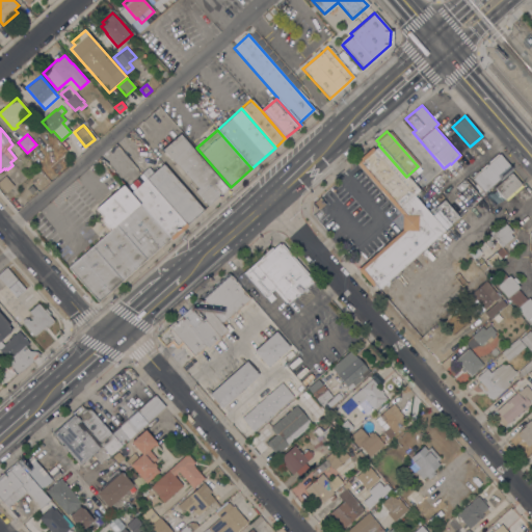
[(228,188),(208,205),(195,190),(197,188),(177,164),(174,162),(162,149),(180,134),(228,188)]
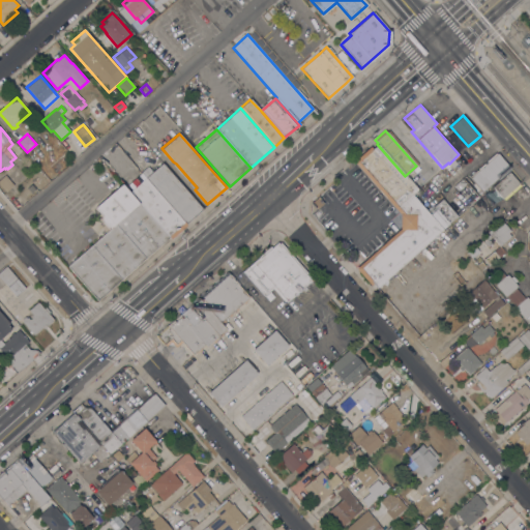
[(417,189),(411,196),(412,197),(396,210),(354,162),(372,147),(373,148),(377,144),(405,176),(417,189)]
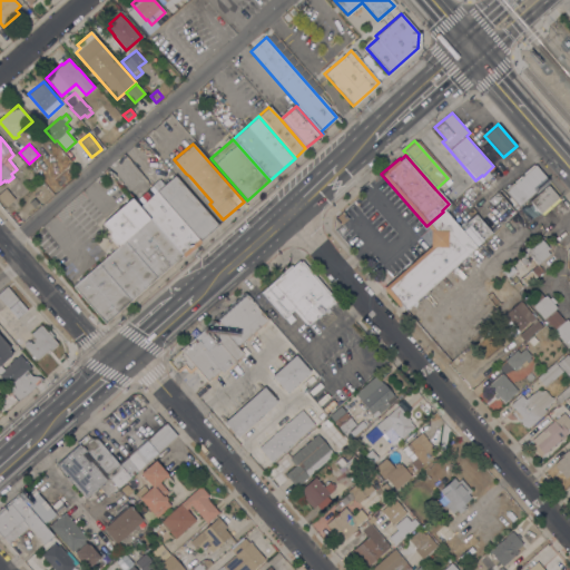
[(519,206),(505,190),(534,165),(549,180),(548,180),(519,206)]
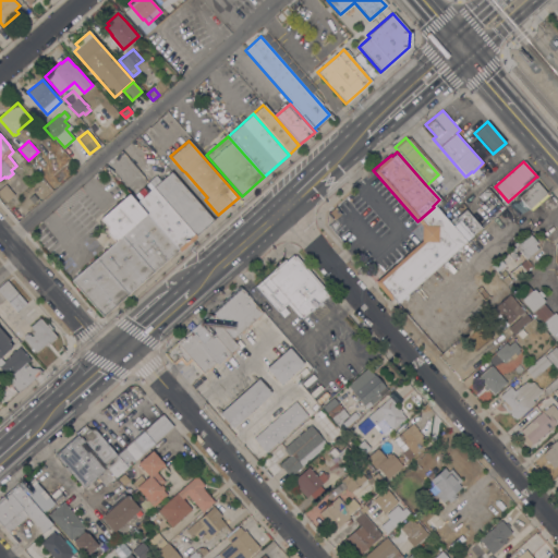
[(482,172),(476,177),(473,172),(477,168),(482,172)]
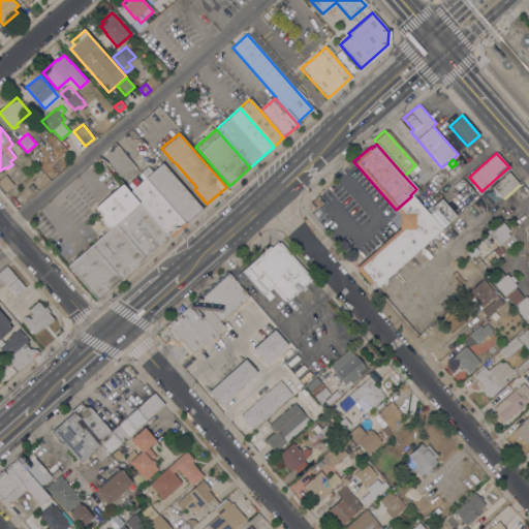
[(146,177),(141,172),(148,166),(152,172),(160,164),(200,210),(185,224),(145,178),(146,177)]
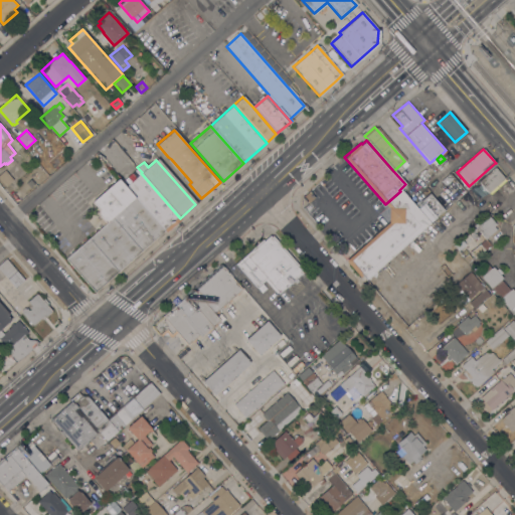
[(479,182),(495,168),(505,178),(489,193),(479,182)]
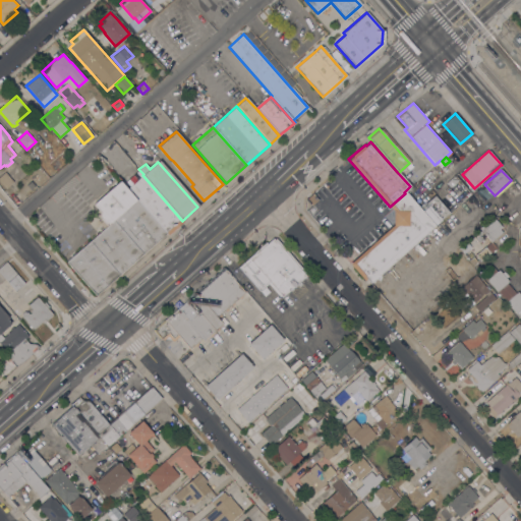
[(13,182),(5,188),(0,181),(0,175),(4,172),(13,182)]
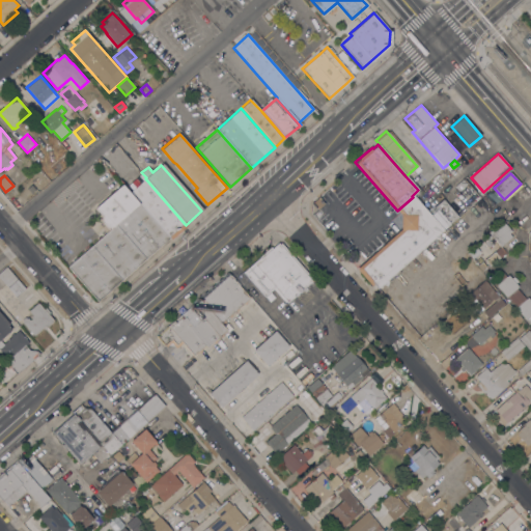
[(130,192),(145,178),(186,225),(169,239),(129,193),(130,192)]
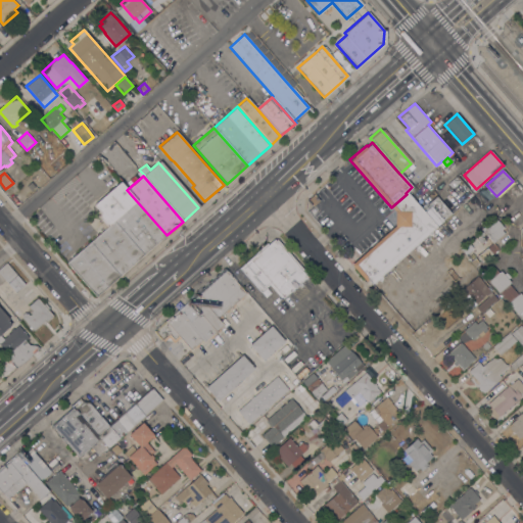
[(167,235),(96,297),(65,263),(73,256),(73,257),(107,227),(100,219),(100,214),(93,205),(121,182),(127,190),(167,235)]
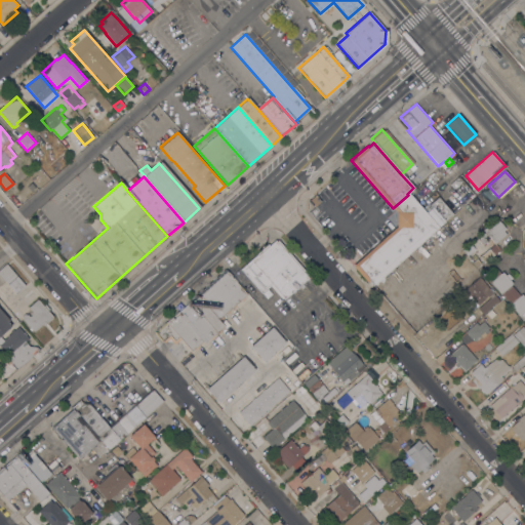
[(357,271),(353,266),(396,228),(396,211),(393,208),(408,195),(423,211),(426,215),(431,210),(433,208),(430,204),(438,197),(453,214),(444,221),(438,228),(373,285),(369,280),(367,282),(357,271)]
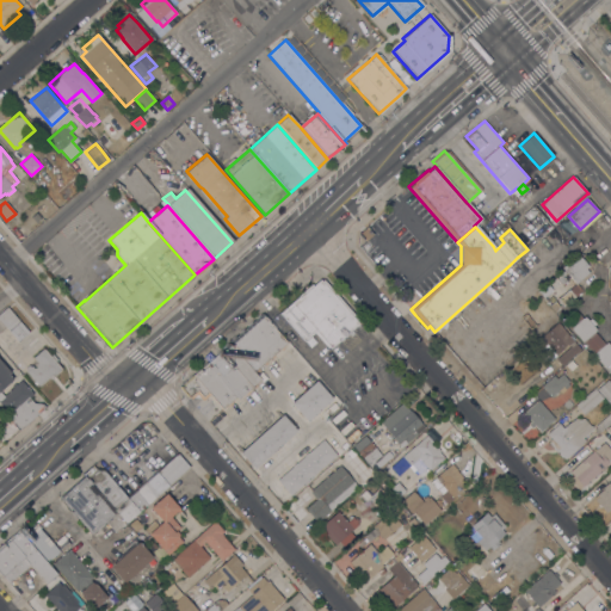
[(571,265),(580,257),(588,266),(586,269),(590,273),(588,273),(594,281),(574,297),(574,296),(555,312),(549,306),(576,284),(568,275),(567,276),(569,278),(562,285),(555,277),(563,270),(562,267),(568,263),(571,265)]
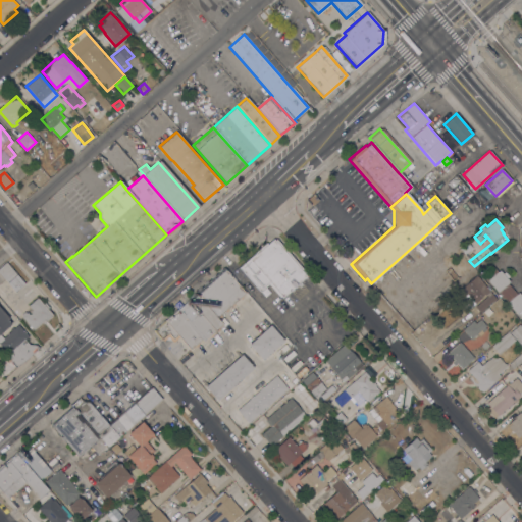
[(465,254),(461,249),(474,237),(479,243),(465,254)]
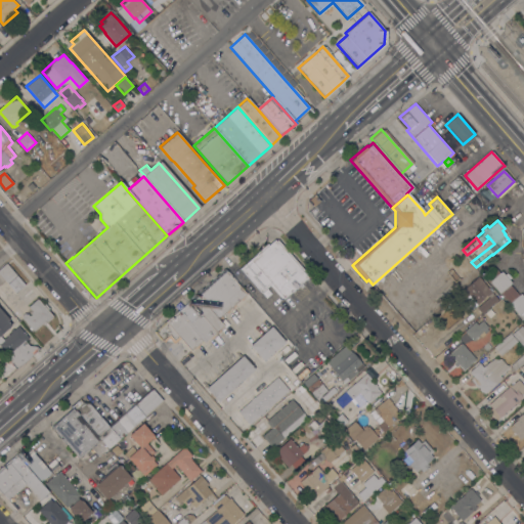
[(282,297),(280,299),(269,286),(261,293),(241,268),(258,252),(259,254),(274,239),(275,241),(277,239),(308,274),(306,276),(309,279),(307,280),(306,279),(301,284),(302,284),(300,286),(299,285),(294,290),(295,291),(293,292),(292,292),(284,298),(282,297)]
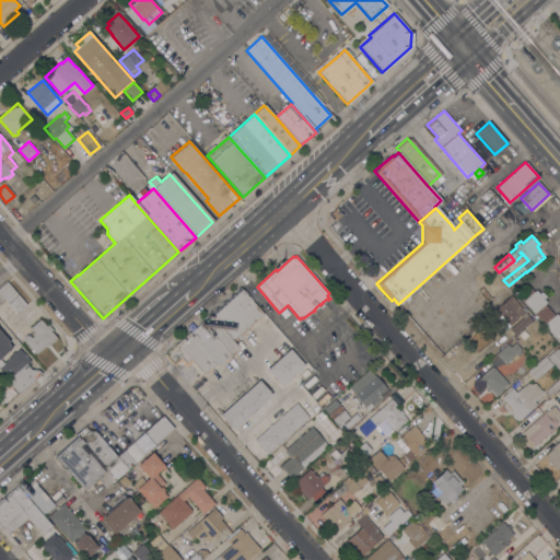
[(26,304),(16,313),(0,293),(0,287),(7,281),(26,304)]
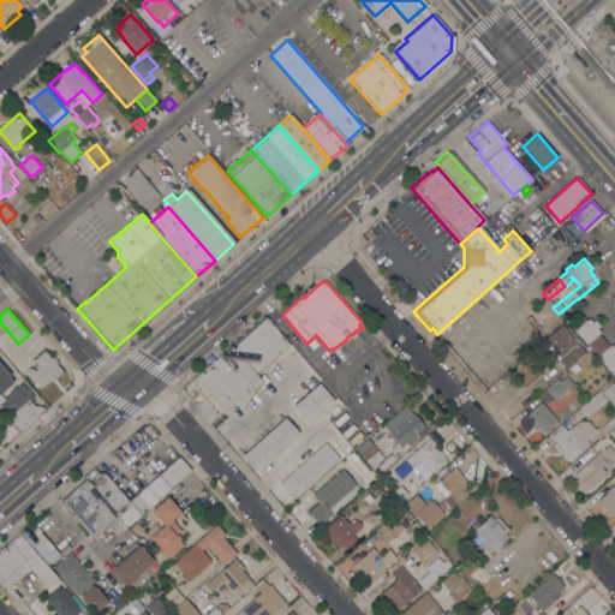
[(586,321),(589,318),(592,322),(595,320),(599,326),(597,328),(601,332),(598,334),(609,346),(611,345),(614,348),(614,375),(614,376),(597,357),(598,357),(575,330),(578,329),(572,322),(580,314),(586,321)]
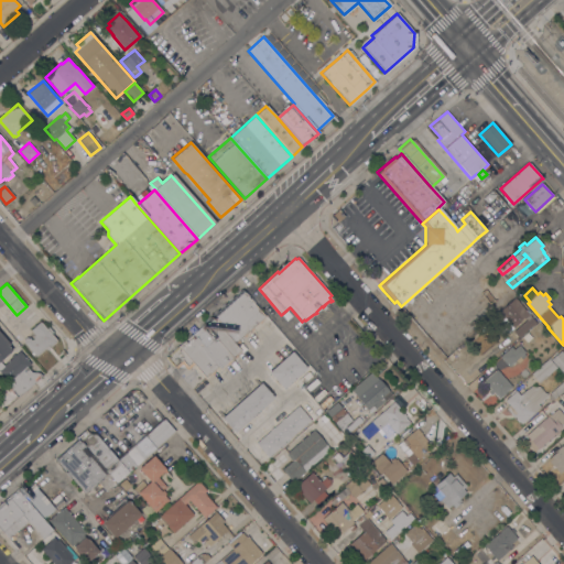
[(264,317),(235,344),(240,350),(236,355),(237,356),(235,358),(234,357),(229,360),(231,362),(228,365),(226,364),(219,369),(218,367),(213,371),(214,372),(212,376),(209,373),(205,378),(194,365),(188,369),(183,362),(175,369),(165,357),(177,346),(232,297),(241,289),(243,291),(266,316),(264,317)]
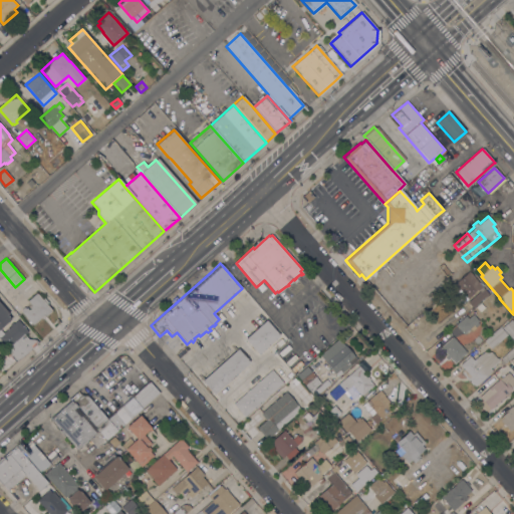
[(461,291),(456,295),(450,288),(469,272),(474,279),(475,278),(482,286),(474,292),(474,293),(467,299),(461,291)]
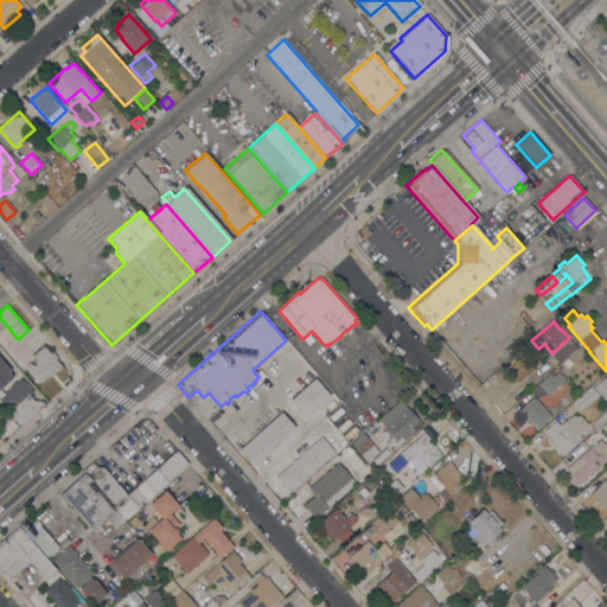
[(568,344),(574,350),(558,364),(553,357),(568,344)]
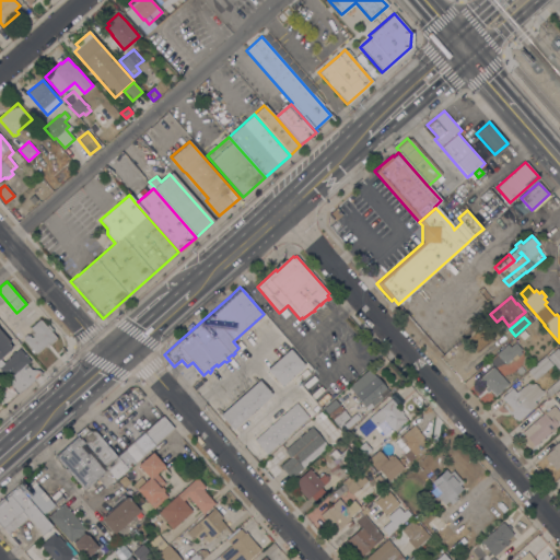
[(46,326),(48,324),(53,329),(50,331),(57,339),(46,348),(45,347),(36,354),(23,340),(24,339),(23,337),(26,335),(27,336),(28,335),(31,338),(34,335),(33,334),(34,333),(31,327),(39,319),(46,326)]
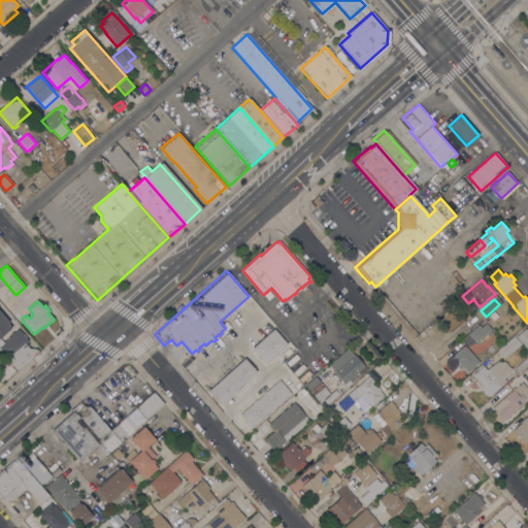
[(0,311),(9,322),(7,324),(11,328),(0,337),(0,339),(3,342),(11,334),(10,333),(12,331),(13,332),(18,329),(29,340),(25,344),(29,349),(36,350),(39,353),(17,372),(5,360),(8,358),(0,348),(0,311)]
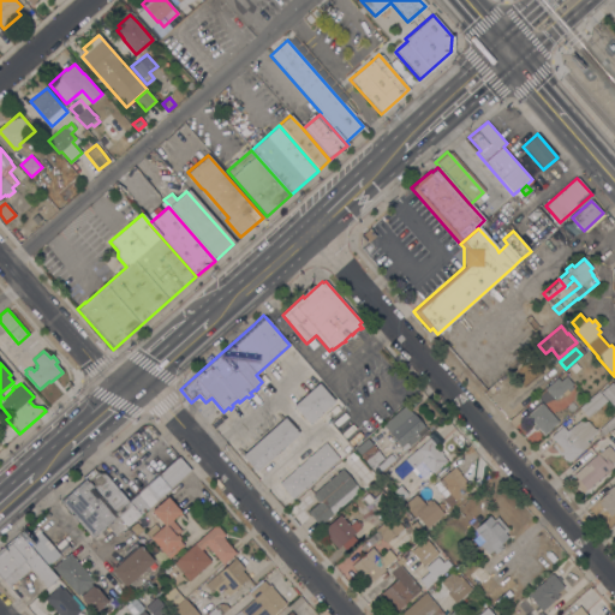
[(569,387),(571,388),(567,390),(566,390),(555,400),(545,389),(557,378),(560,381),(566,376),(573,384),(569,387)]
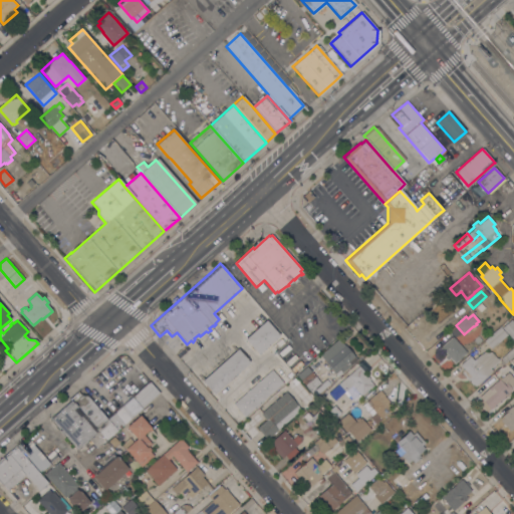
[(513,321),(513,340),(502,327),(512,319),(513,321)]
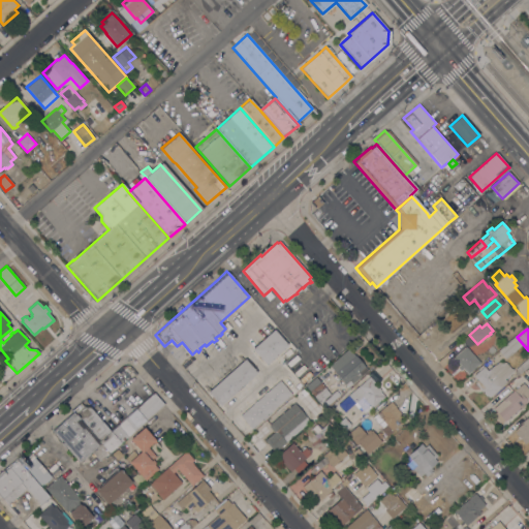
[(274,330),(288,345),(266,365),(252,349),(274,330)]
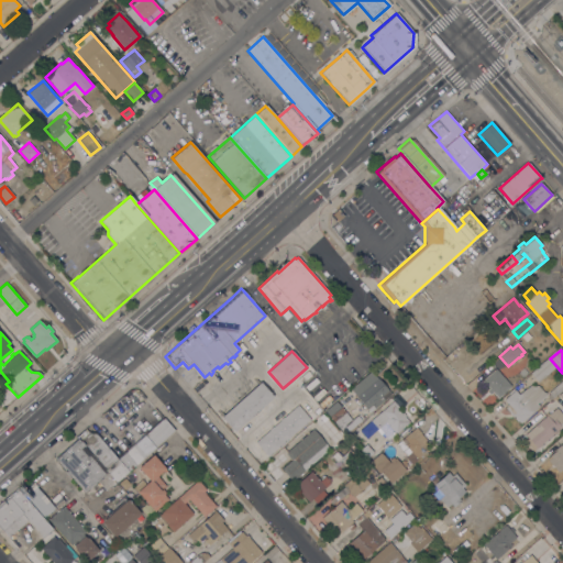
[(539,382),(531,374),(549,359),(555,367),(539,382)]
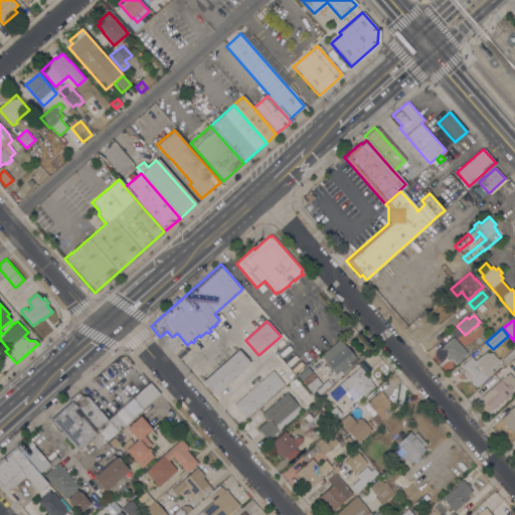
[(468,353),(456,364),(451,359),(450,359),(448,356),(448,355),(442,348),(454,337),(468,353)]
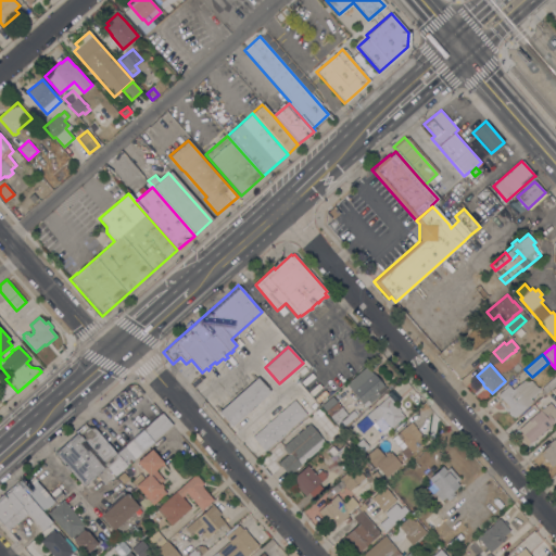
[(383,386),(377,392),(380,394),(369,403),(367,401),(363,404),(345,384),(366,366),(373,373),(383,386)]
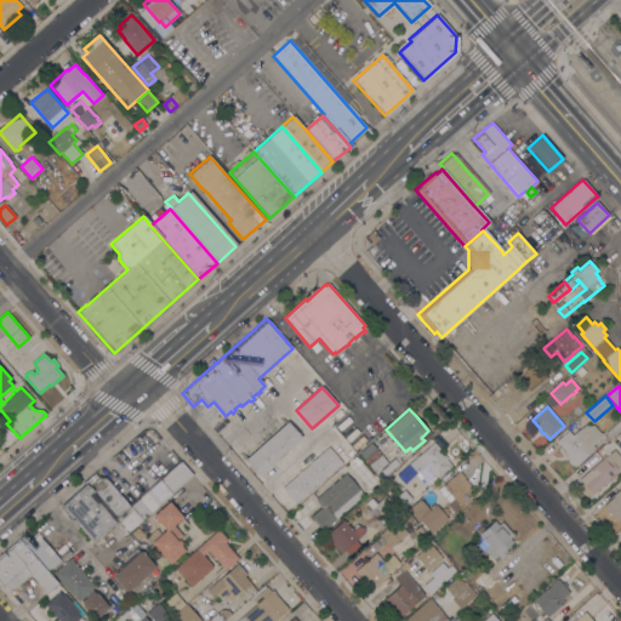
[(620,429),(609,440),(604,436),(607,434),(605,433),(620,417),(620,429)]
